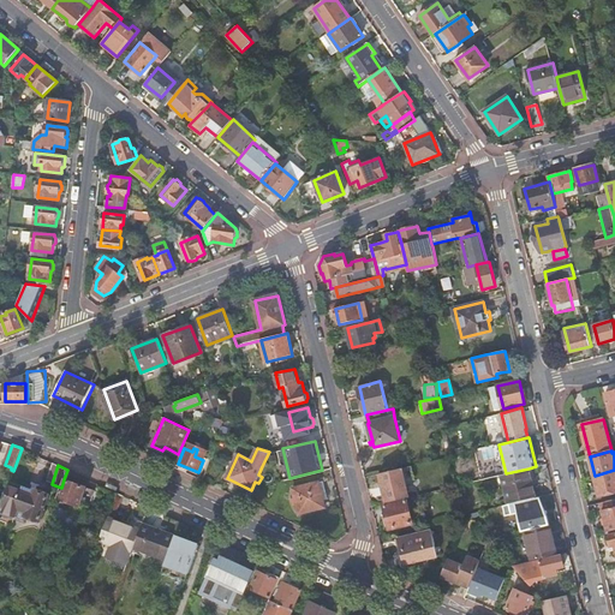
[(410,497),(402,469),(381,473),(387,503),(410,497)]
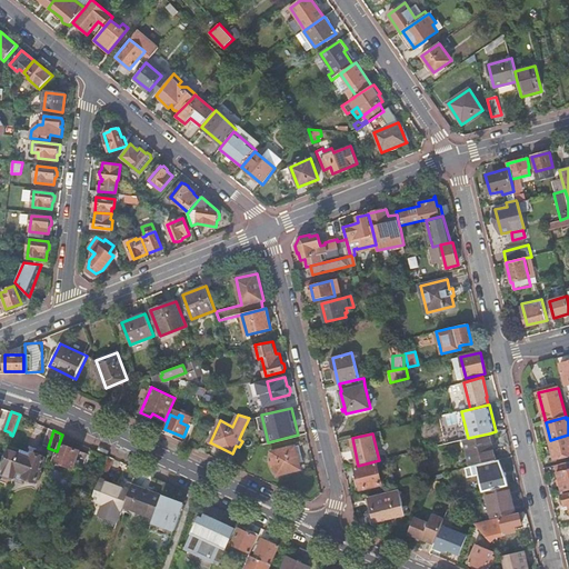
[(468,438),(465,439),(471,466),(475,466),(496,460),(489,433),(468,438)]
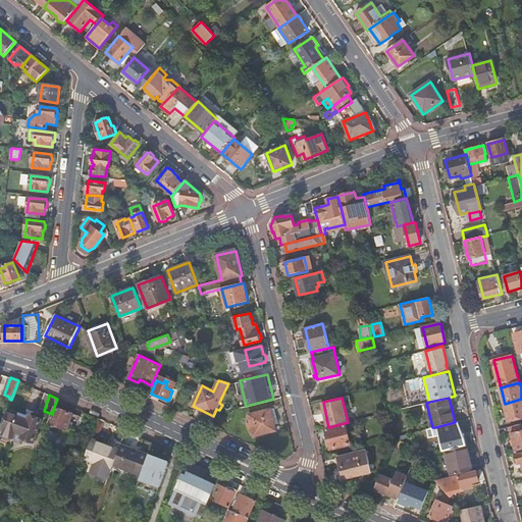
[(521,399),(505,404),(509,420),(521,416),(521,399)]
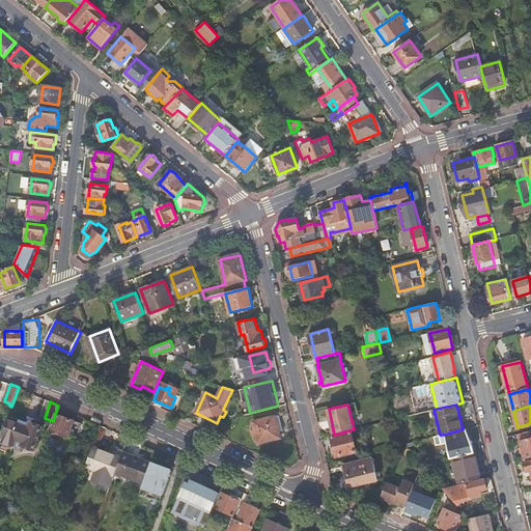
[(55,414),(53,421),(40,456),(49,458),(55,440),(52,439),(54,431),(68,438),(71,434),(78,437),(83,424),(55,414)]
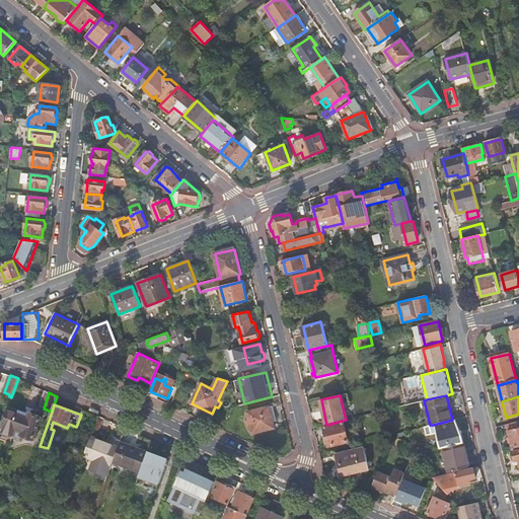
[(249,421),(246,422),(247,427),(251,427),(252,434),(275,428),(270,406),(247,413),(249,421)]
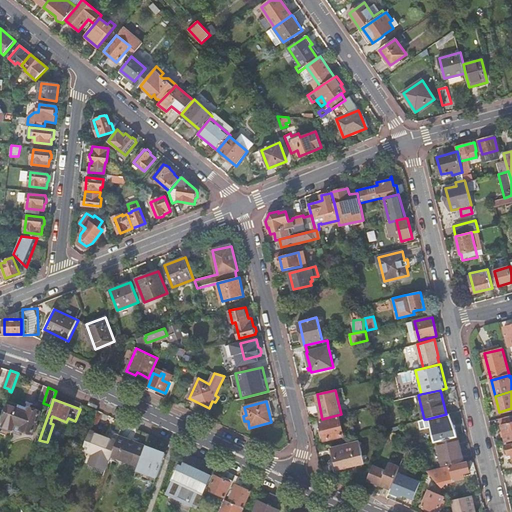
[(5,408),(3,415),(6,416),(2,426),(20,433),(22,429),(33,433),(40,412),(18,404),(16,408),(10,405),(8,409),(5,408)]
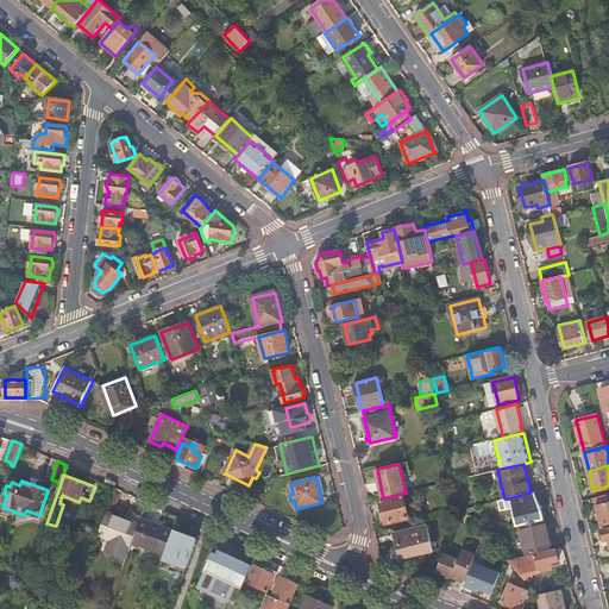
[(538,493),(513,498),(518,520),(542,514),(538,493)]
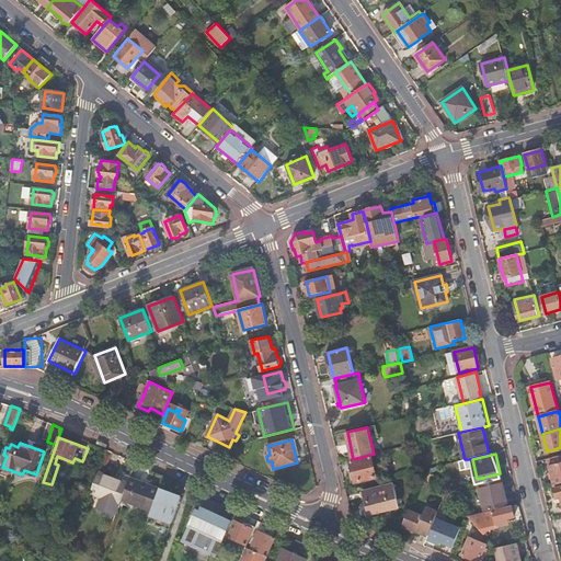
[(560,455),(548,458),(554,484),(560,482),(560,455)]
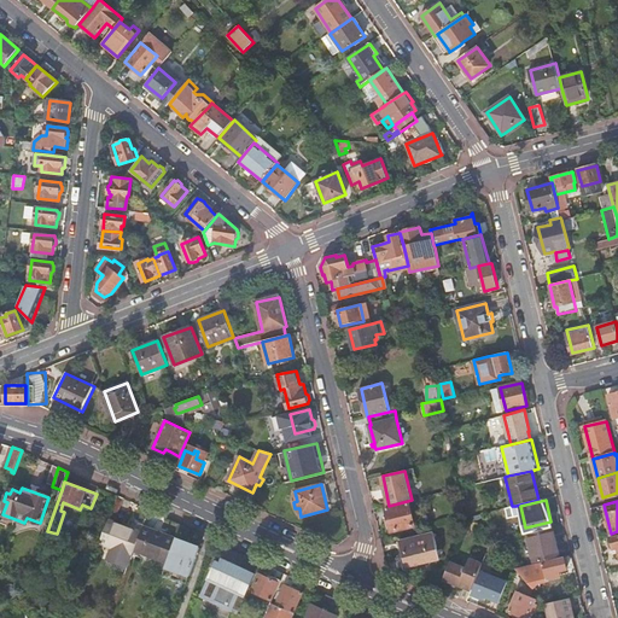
[(409,502),(386,508),(392,531),(415,525),(409,502)]
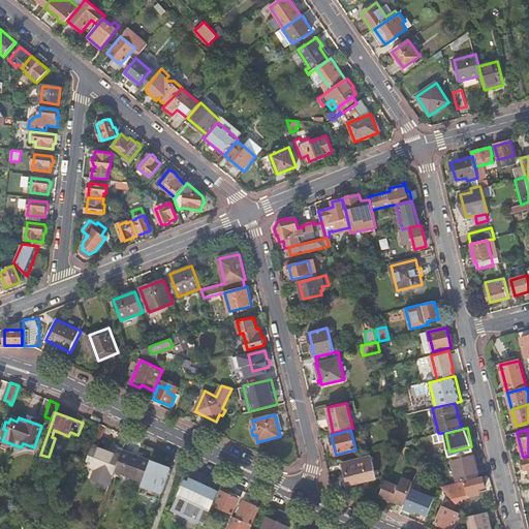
[(121,456),(94,444),(87,462),(87,463),(97,467),(95,474),(112,481),(115,474),(115,473),(121,456)]
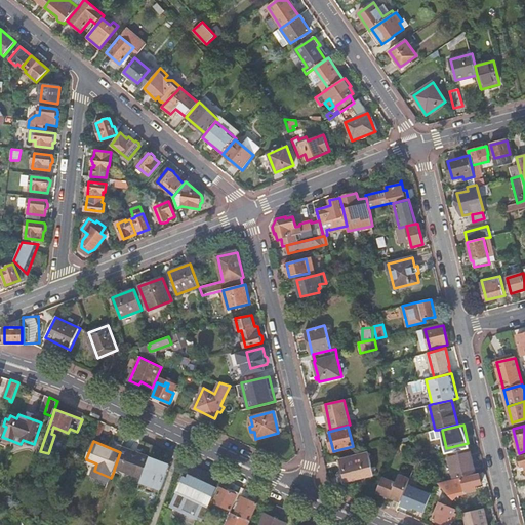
[(122,447),(120,452),(114,470),(114,471),(121,474),(122,470),(143,478),(150,457),(122,447)]
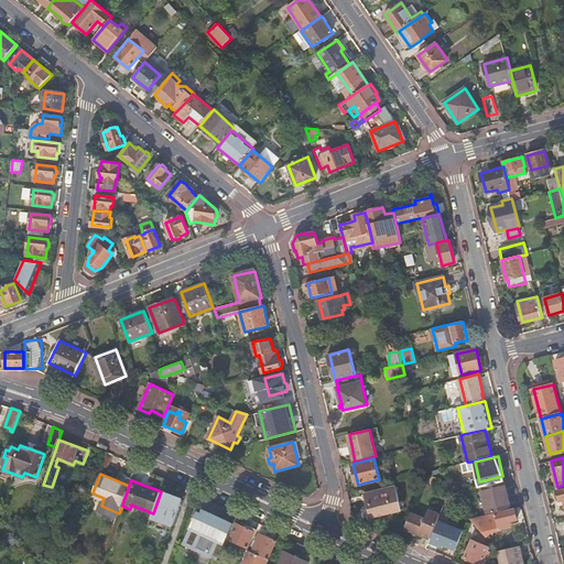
[(486,506),(488,513),(510,508),(503,481),(480,487),(486,506)]
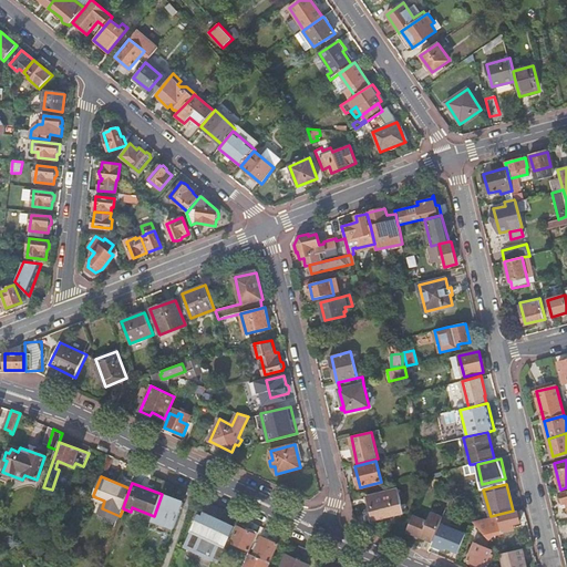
[(399,490),(368,496),(369,503),(371,508),(373,521),(404,513),(399,490)]
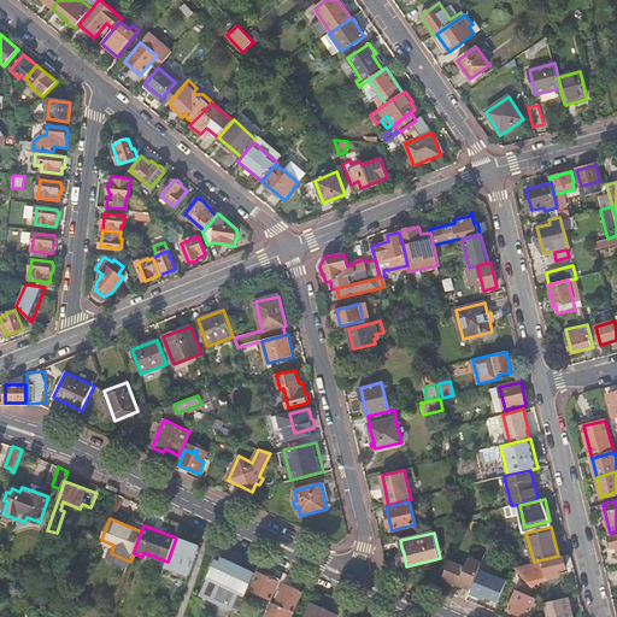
[(168,562),(163,573),(183,581),(186,574),(189,575),(200,546),(199,546),(176,538),(168,562)]
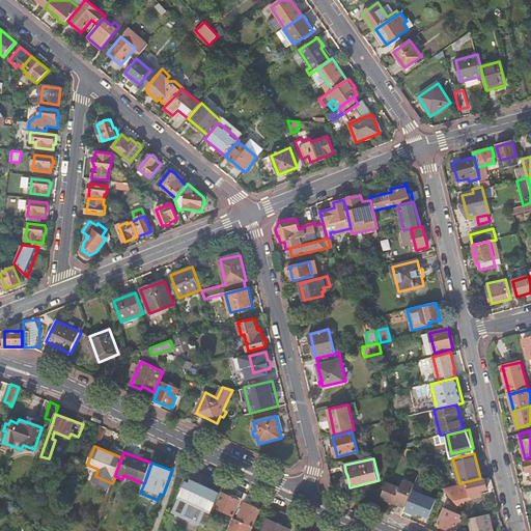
[(112,483),(95,476),(93,480),(111,487),(112,483)]
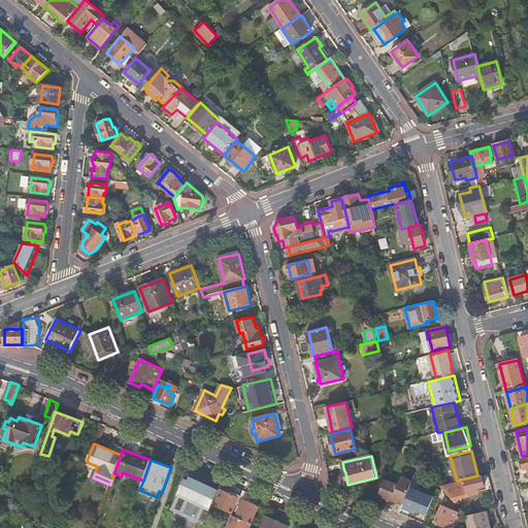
[(203,523),(219,490),(190,476),(188,481),(185,479),(177,493),(179,494),(172,508),(203,523)]
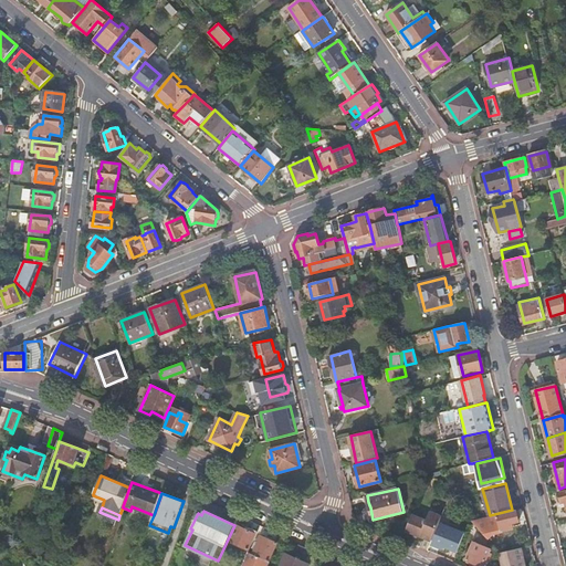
[(517,511),(500,515),(503,531),(514,528),(513,523),(520,522),(520,521),(521,519),(520,513),(517,512),(517,511)]
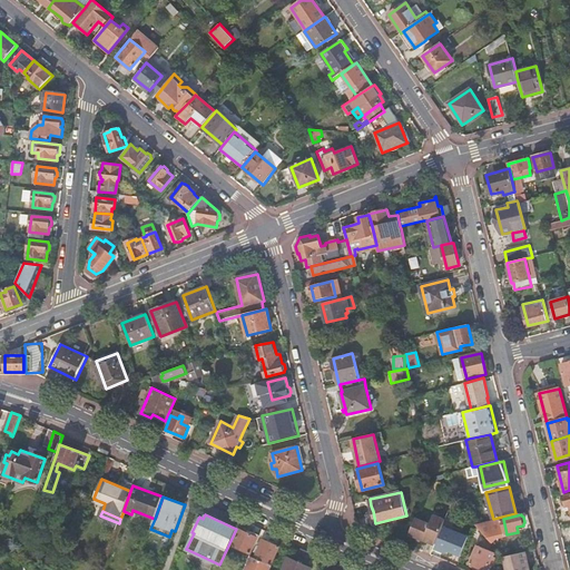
[(430,523),(416,518),(410,534),(435,546),(445,520),(433,516),(430,523)]
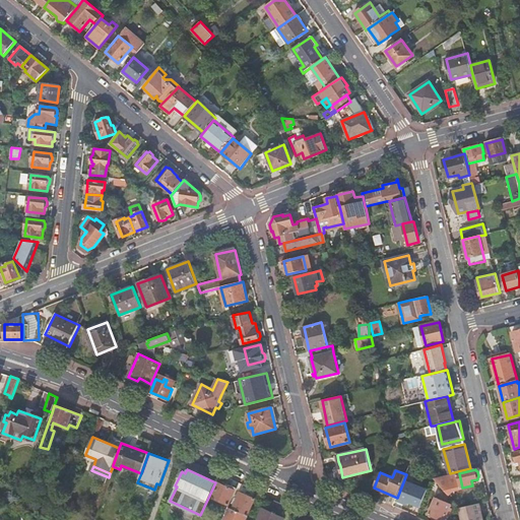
[(406,481),(398,500),(406,504),(406,501),(416,505),(423,489),(406,481)]
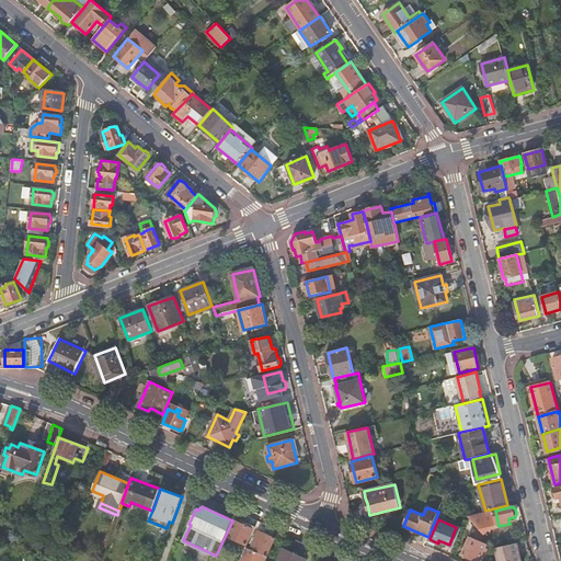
[(228,536),(247,546),(255,526),(248,523),(245,526),(236,521),(228,536)]
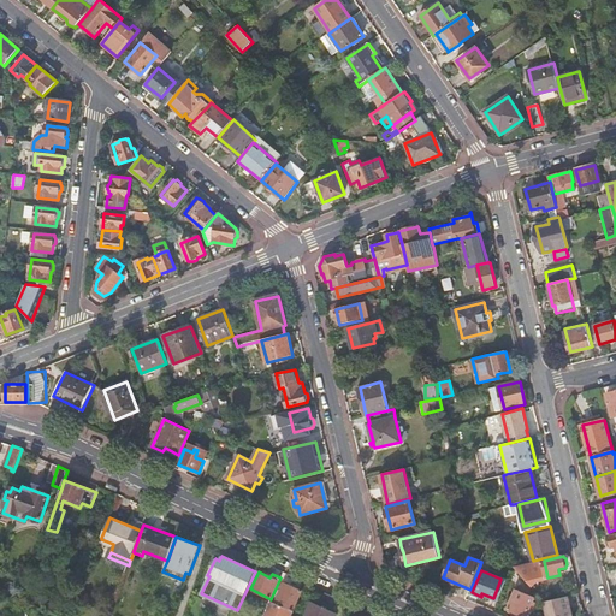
[(271,600),(264,615),(290,615),(294,611),(302,591),(285,584),(276,603),(271,600)]
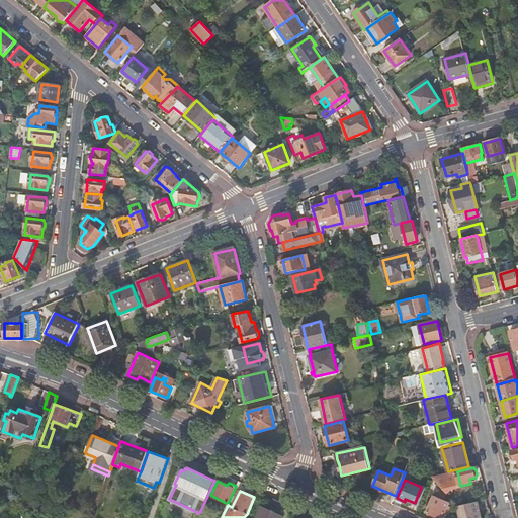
[(434,496),(428,513),(441,517),(442,517),(445,513),(448,514),(450,507),(448,506),(449,502),(434,496)]
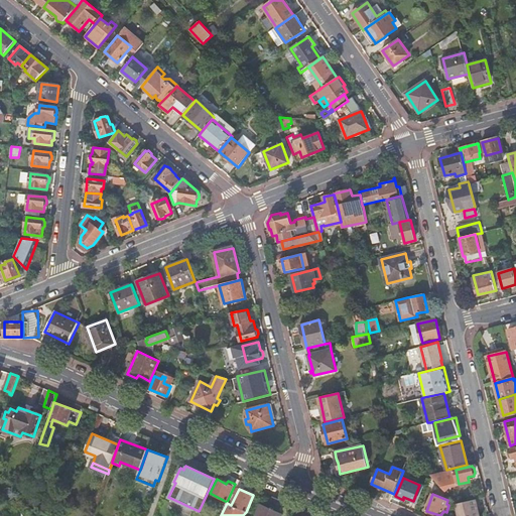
[(479,515),(476,499),(456,504),(458,515),(479,515)]
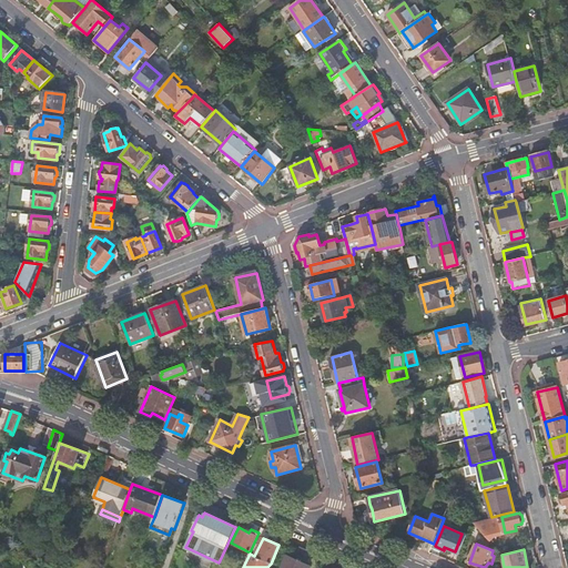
[(287,556),(281,567),(308,567),(310,566),(287,556)]
